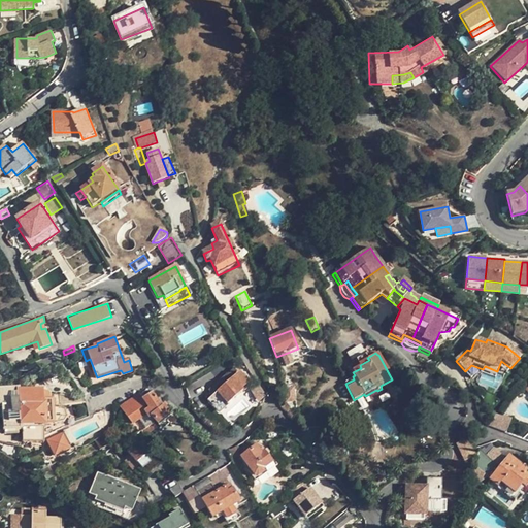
[(357,359),(358,362),(360,365),(369,360),(367,358),(365,355),(357,359)]
